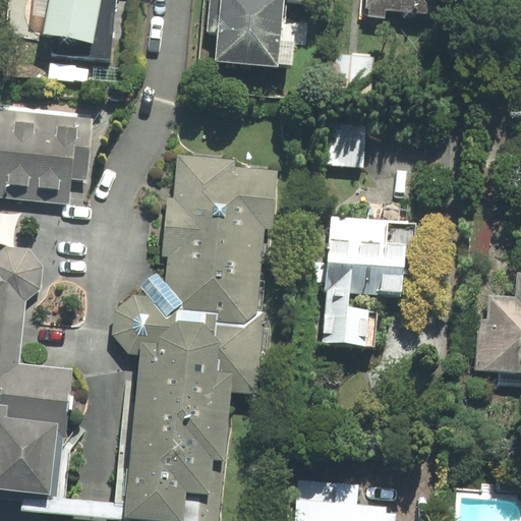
[(99,50),(107,0),(41,0),(39,16),(54,18),(50,42),(99,50)]
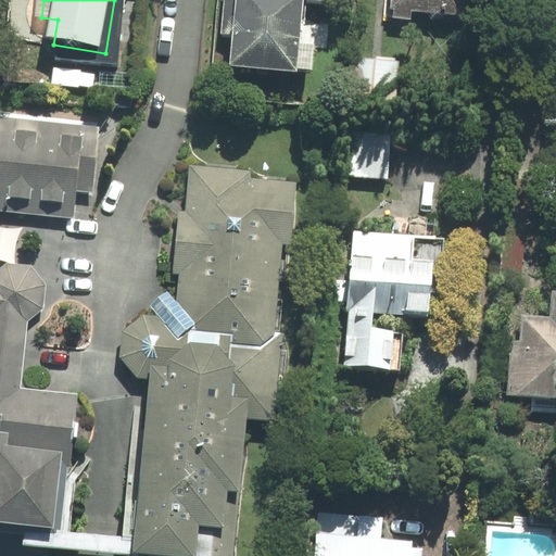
[(225,0),(222,37),(234,38),(229,68),(313,77),(317,43),(302,41),(306,2),(344,7),(344,0),(225,0)]
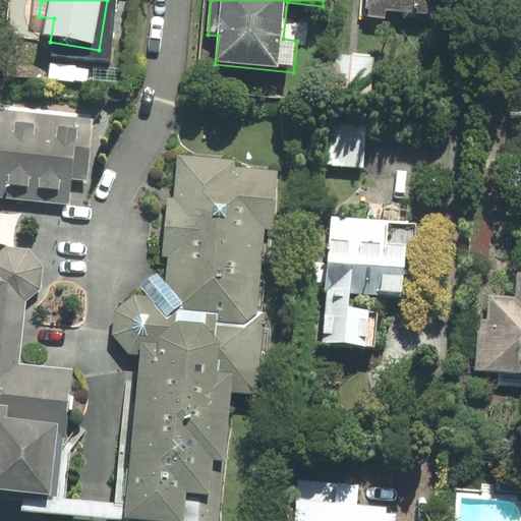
[(367,0),(366,14),(388,16),(388,10),(436,14),(436,0),(367,0)]
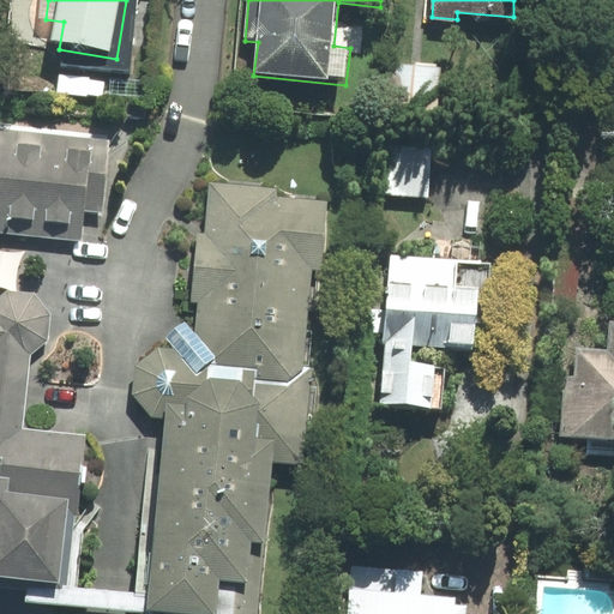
[(449,67),(399,61),(393,106),(443,113),(449,67)]
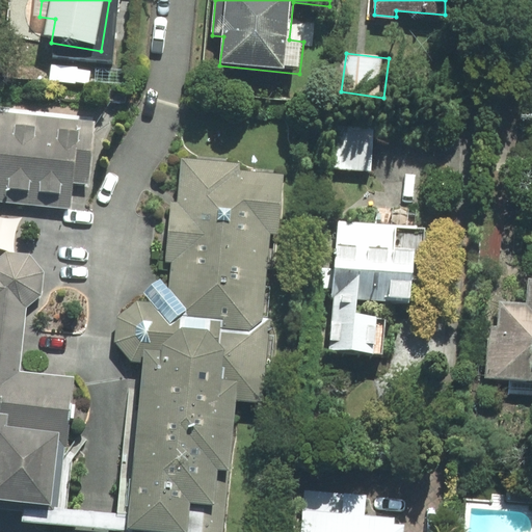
[(32,256),(8,253),(0,260),(0,203),(75,210),(77,186),(91,187),(98,123),(0,112),(0,500),(27,503),(65,506),(76,378),(23,375),(29,310),(46,298),(47,274),(32,256)]
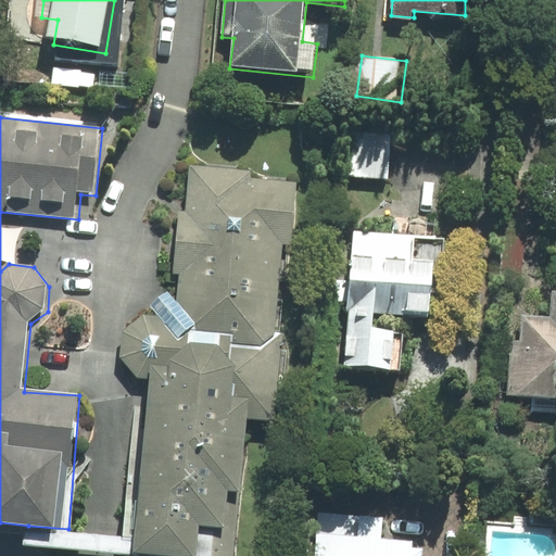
[(397,134),(352,128),(348,178),(392,184),(397,134)]
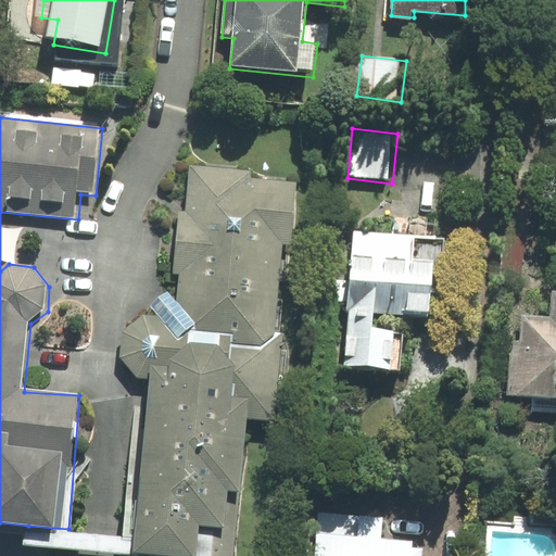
[(287,331),(281,331),(288,245),(295,245),(300,180),(243,177),(243,169),(190,165),(187,211),(179,210),(174,276),(179,276),(177,300),(169,291),(151,306),(159,316),(147,316),(124,333),(124,361),(138,378),(148,378),(140,467),(131,555),(234,555),(239,489),(247,489),(252,420),(279,422),(287,331)]
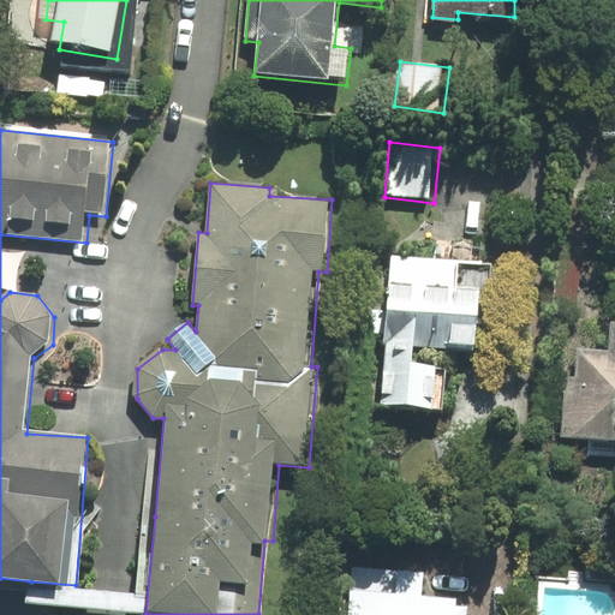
[(461,261),(392,256),(382,406),(446,411),(449,368),(418,365),(421,347),(485,351),(490,285),(460,284),(461,261)]
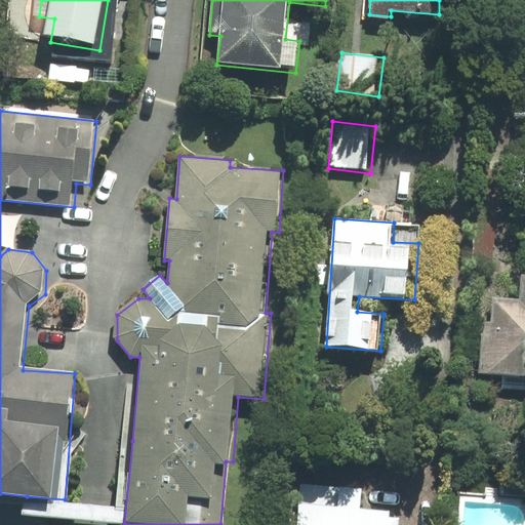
[(480,372),(524,375),(524,275),(523,275),(521,298),(493,297),(492,321),(484,321),(480,372)]
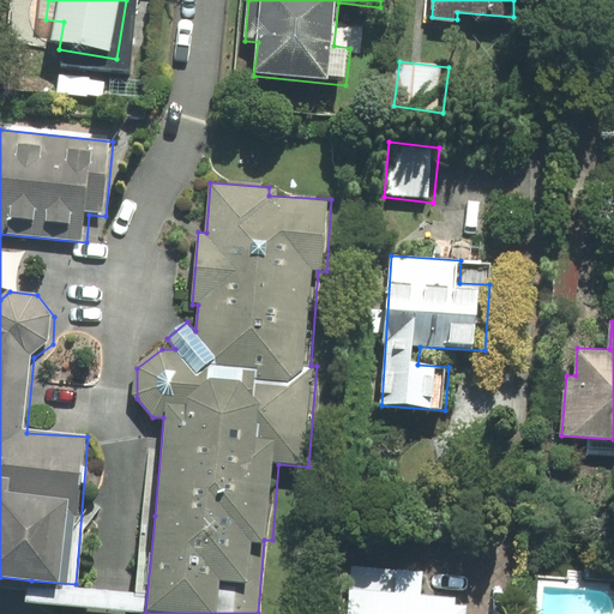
[(427,572),(351,565),(345,613),(469,613),(471,601),(425,596),(427,572)]
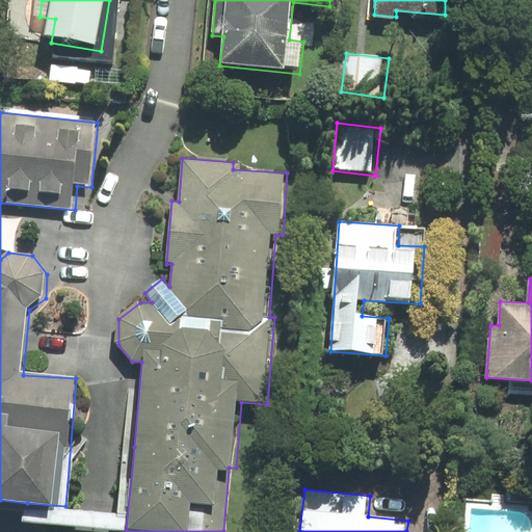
All buildings are outlined.
